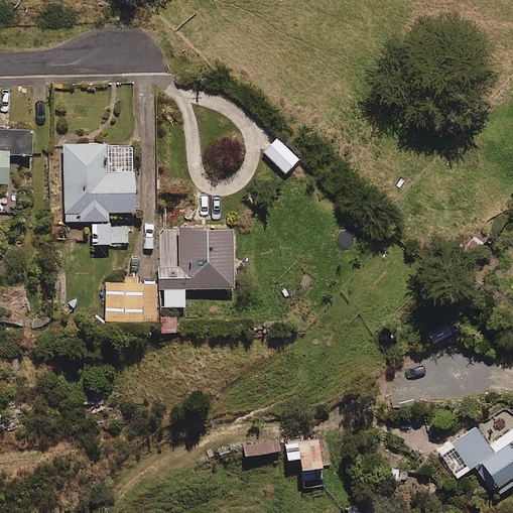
[(30,127),(0,127),(0,188),(7,188),(6,152),(30,152),(30,127)]
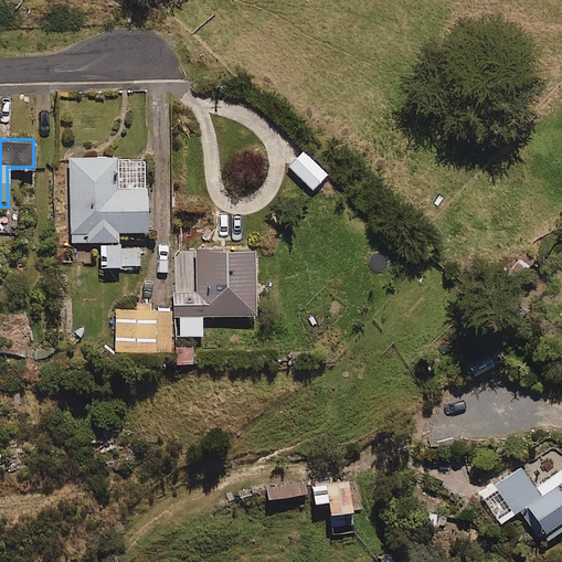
[(328,177),(304,152),(289,167),(314,191),(328,177)]
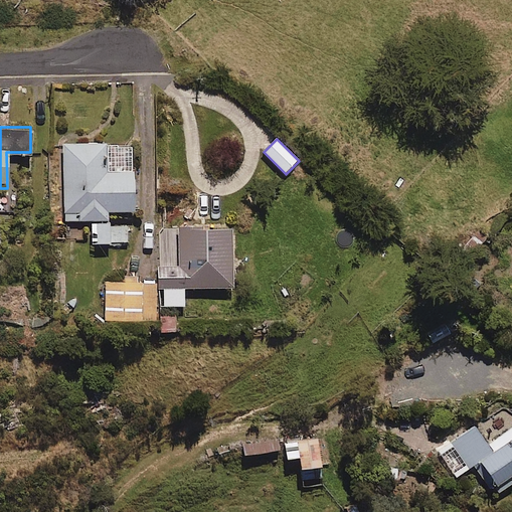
[(106,171),(105,143),(63,144),(65,221),(91,220),(92,242),(109,241),(108,210),(132,209),(131,170),(106,171)]
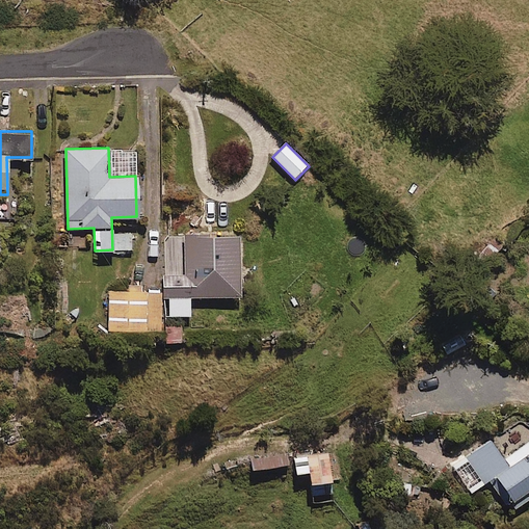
[(133,234),(116,234),(117,252),(133,252),(133,234)]
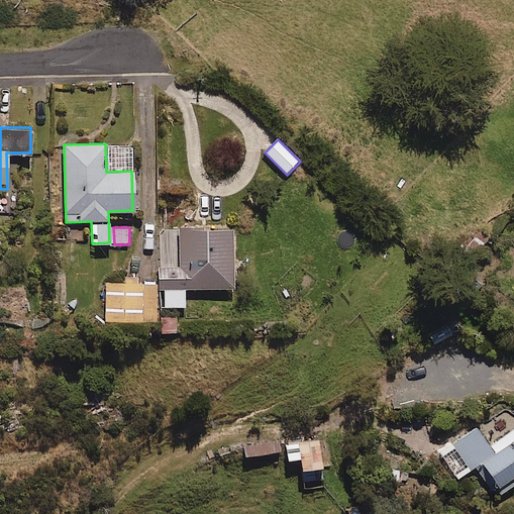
[(159,268),(159,290),(233,289),(233,227),(184,227),(184,267),(159,268)]
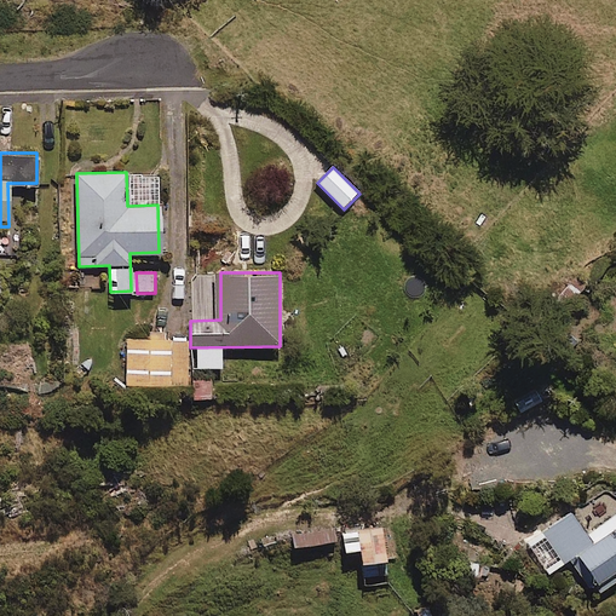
[(185,339),(126,339),(126,384),(185,384),(185,339)]
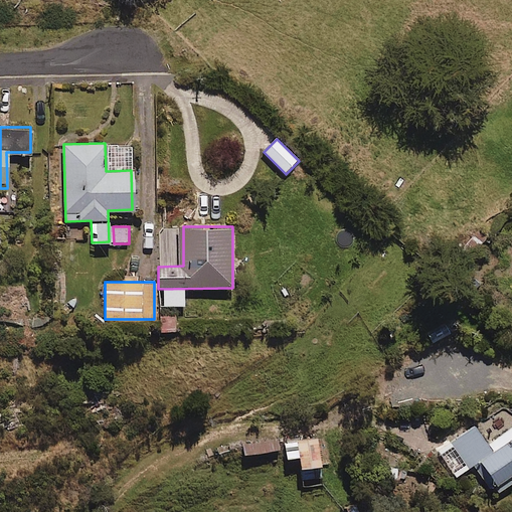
[(177,290),(159,291),(161,331),(178,330),(177,290)]
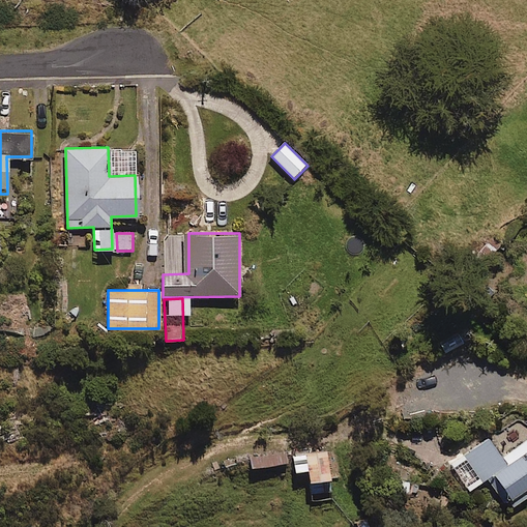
[(466,345),(460,332),(441,343),(447,354),(466,345)]
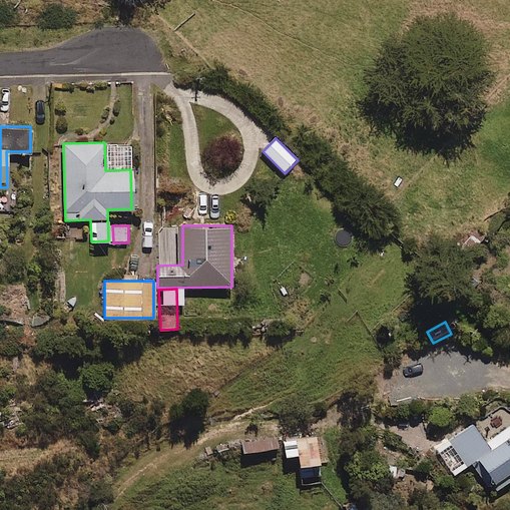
[(509,412),(490,424),(498,437),(486,445),(474,425),(449,441),(466,467),(472,463),(491,493),(509,482),(509,478),(506,474),(509,472),(509,412)]
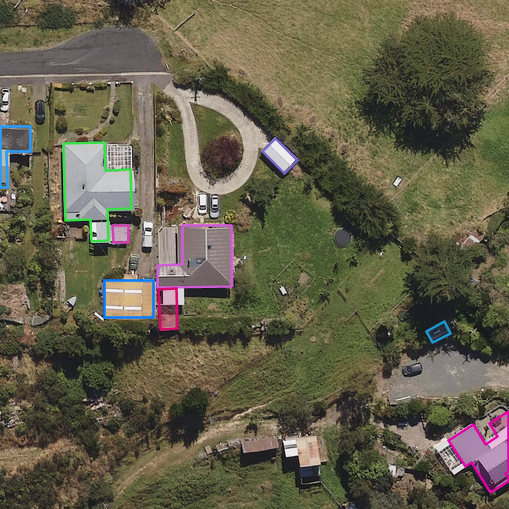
[(322,483),(315,436),(296,439),(303,486),(322,483)]
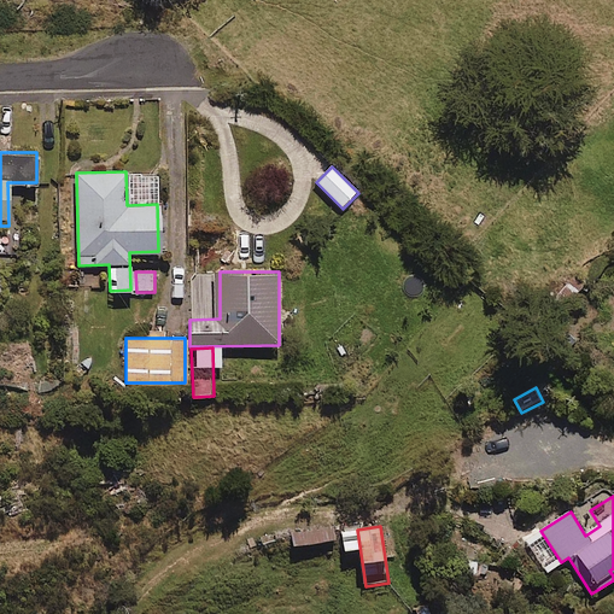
[(337,541),(334,527),(293,532),(294,545),(337,541)]
